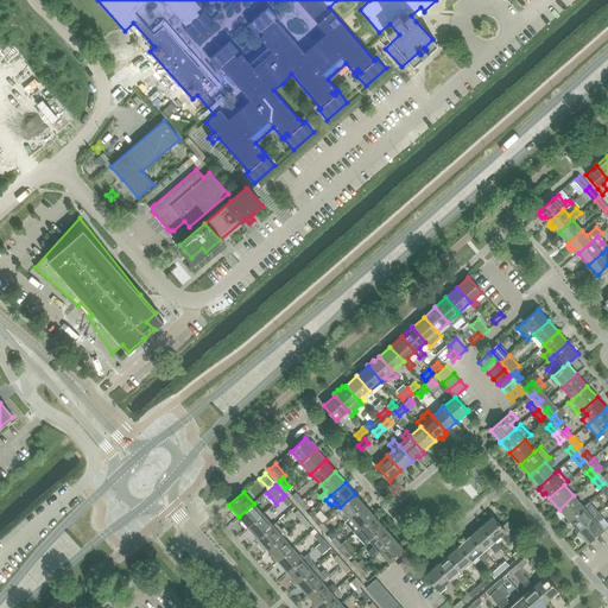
[(292,496),(298,504),(303,500),(296,493),(292,496)]
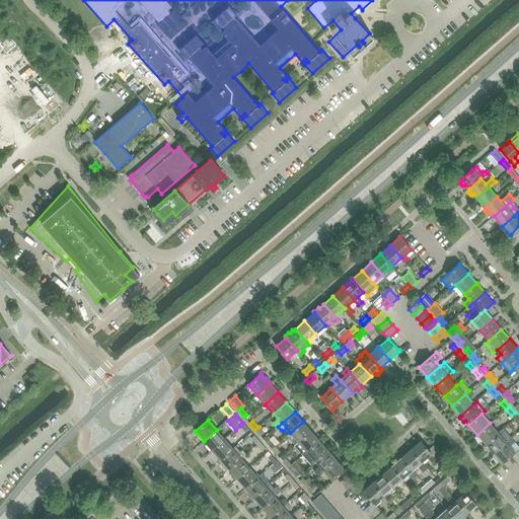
[(290,433),(298,442),(311,431),(303,422),(290,433)]
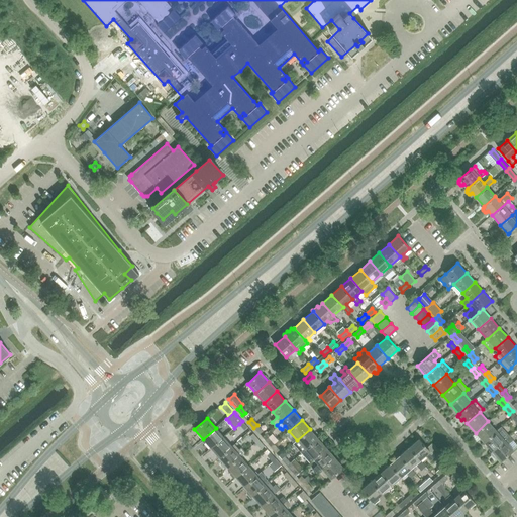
[(242,421),(239,424),(244,430),(247,428),(242,421)]
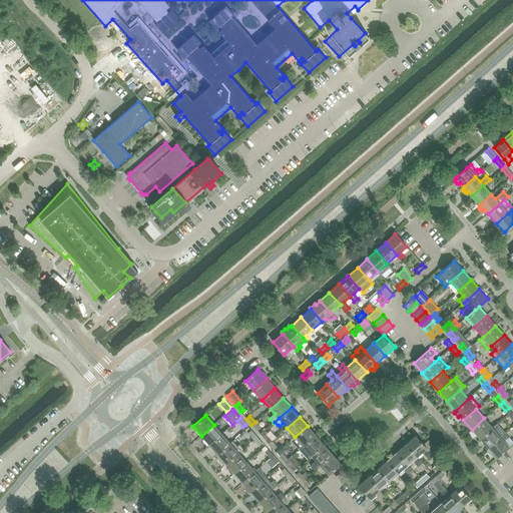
[(472,430),(480,439),(493,428),(484,418),(472,430)]
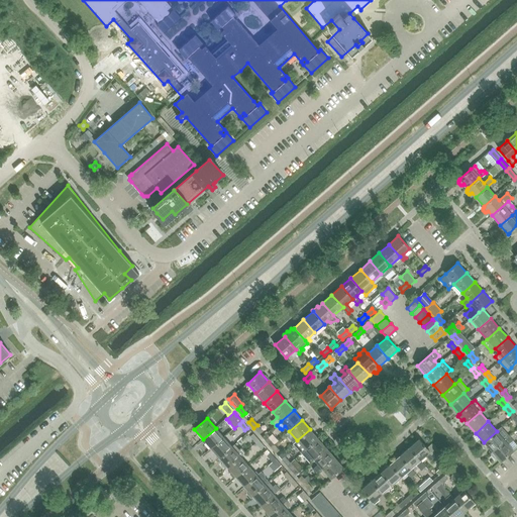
[(257,425),(253,428),(260,434),(263,432),(257,425)]
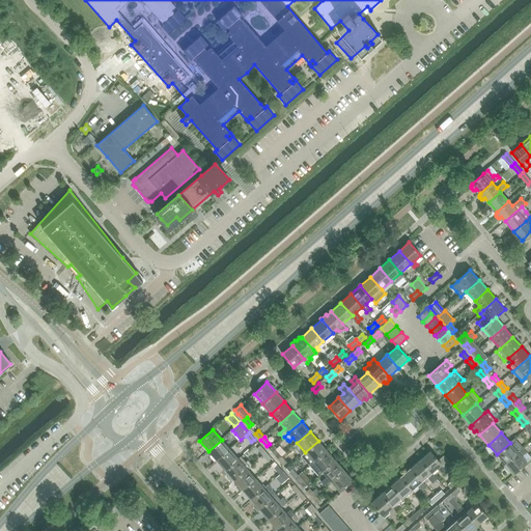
[(510,443),(497,454),(505,464),(519,452),(523,448),(514,439),(510,443)]
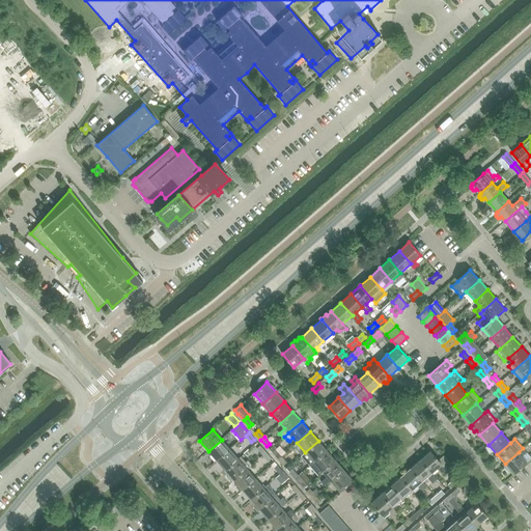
[(208,451),(217,460),(230,449),(222,440),(208,451)]
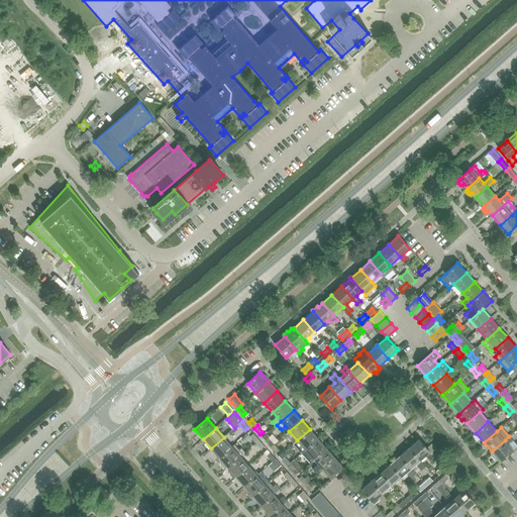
[(297,440),(293,444),(302,453),(306,450),(318,438),(310,429),(297,440)]
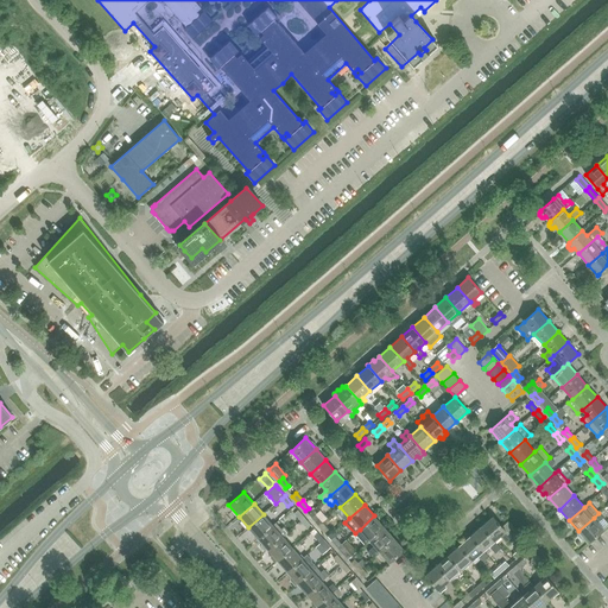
[(295,514),(301,521),(304,518),(298,511),(295,514)]
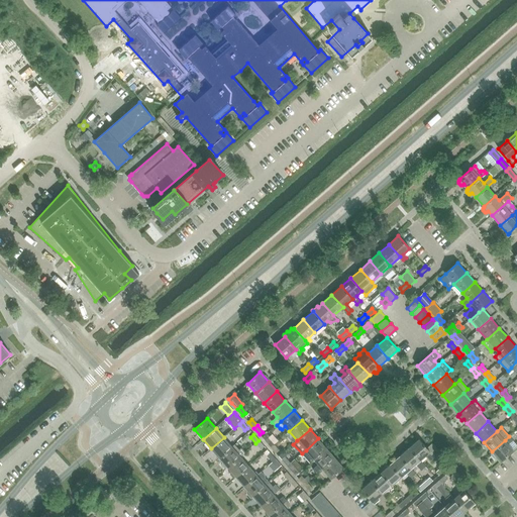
[(492,451),(492,454),(495,457),(498,458),(501,461),(513,450),(508,444),(513,440),(509,436),(505,440),(492,451)]
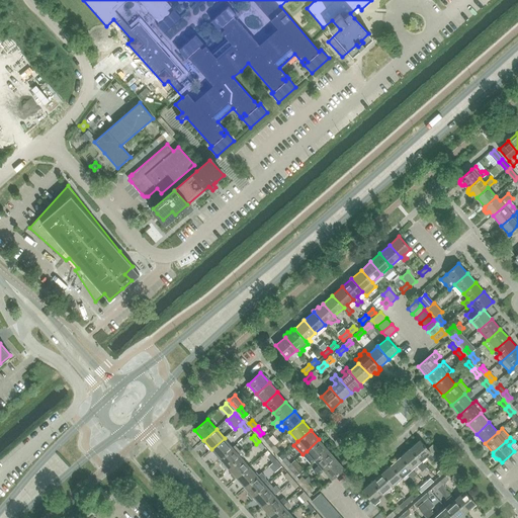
[(211,449),(220,459),(233,448),(225,438),(211,449)]
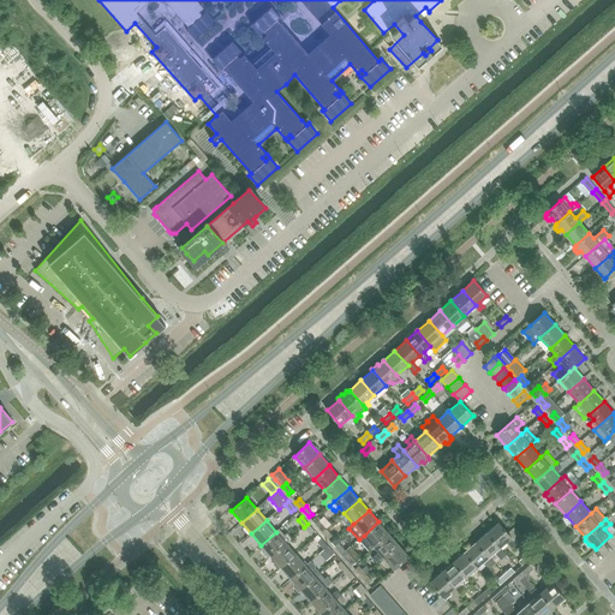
[(315,525),(322,532),(326,529),(318,521),(315,525)]
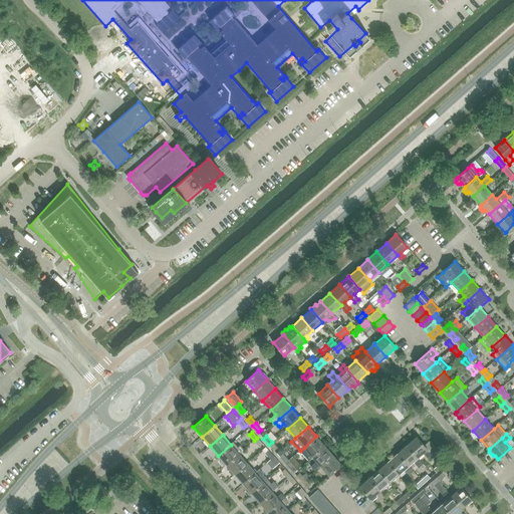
[(308,460),(312,457),(325,446),(316,436),(304,448),(300,451),(308,460)]
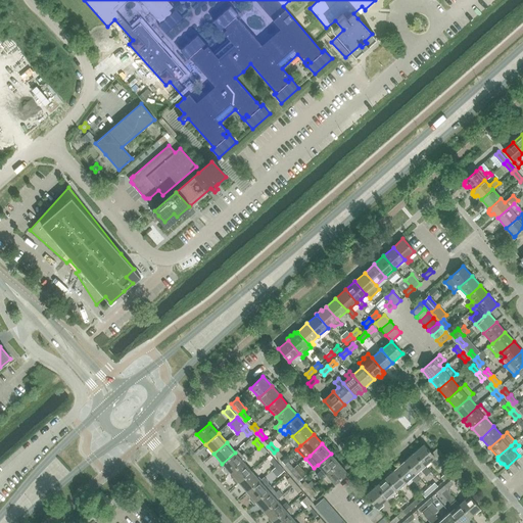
[(424,444),(414,453),(426,466),(431,461),(436,466),(440,463),(435,457),(424,444)]
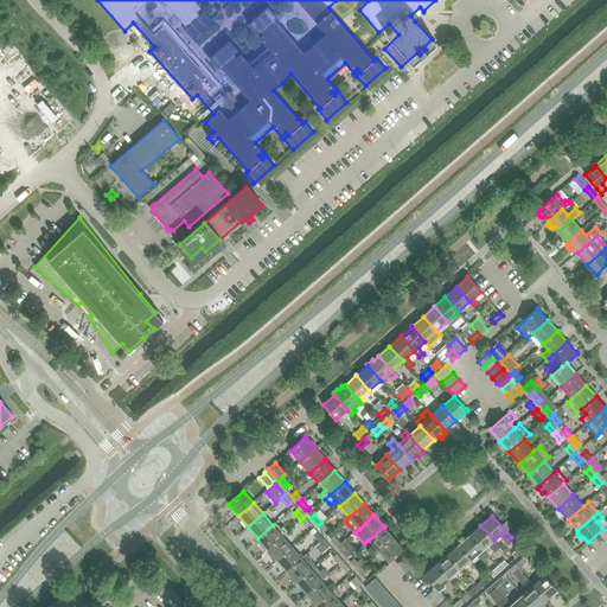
[(304,517),(300,521),(307,528),(311,524),(304,517)]
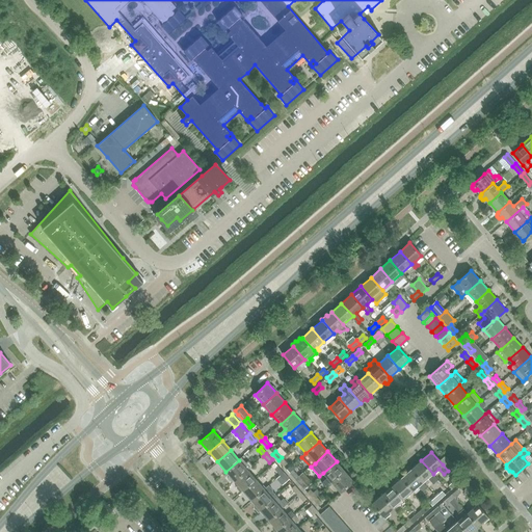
[(239,460),(225,472),(230,476),(229,477),(229,479),(231,481),(233,482),(234,480),(235,481),(247,470),(253,466),(247,460),(245,461),(242,457),(239,460)]
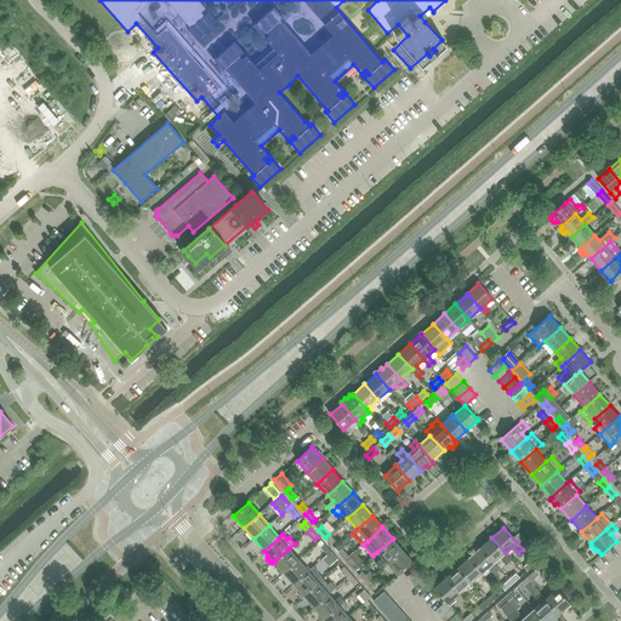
[(329,534),(325,537),(331,545),(335,541),(329,534)]
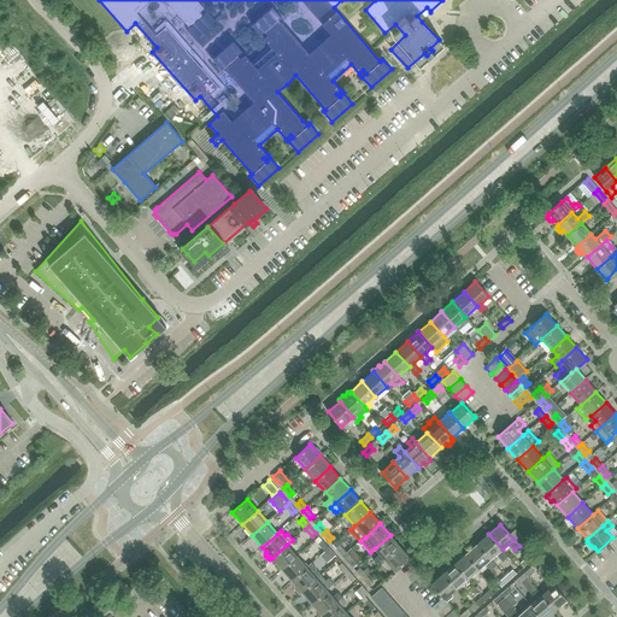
[(488,534),(477,544),(491,559),(495,554),(503,562),(509,557),(503,550),(488,534)]
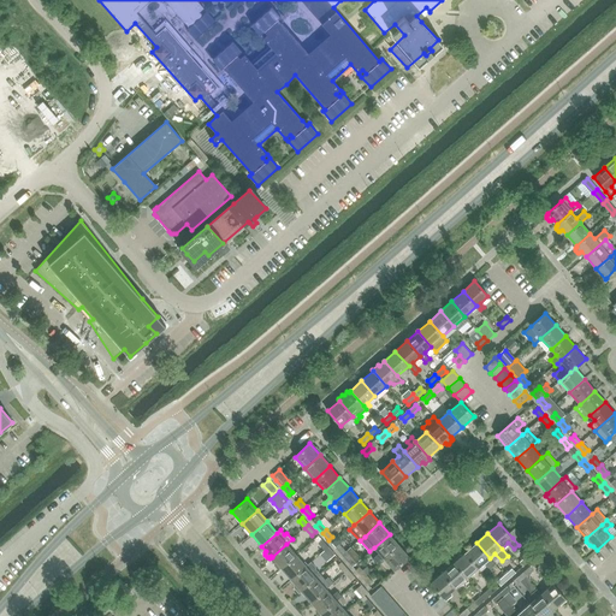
[(379,554),(372,560),(377,564),(384,558),(400,545),(390,534),(374,548),(379,554)]
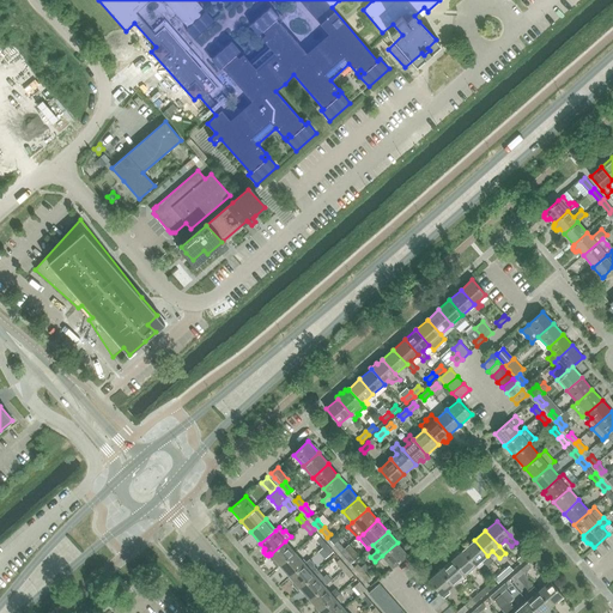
[(335,536),(331,541),(334,546),(340,553),(344,550),(338,542),(339,541),(335,536)]
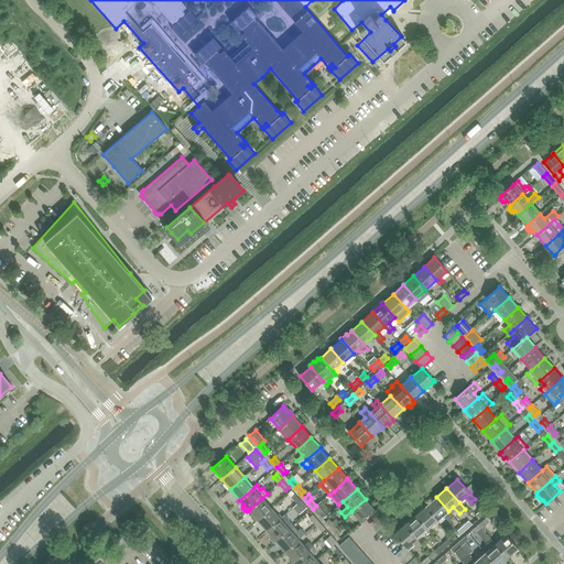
[(291,498),(297,505),(301,501),(294,495),(291,498)]
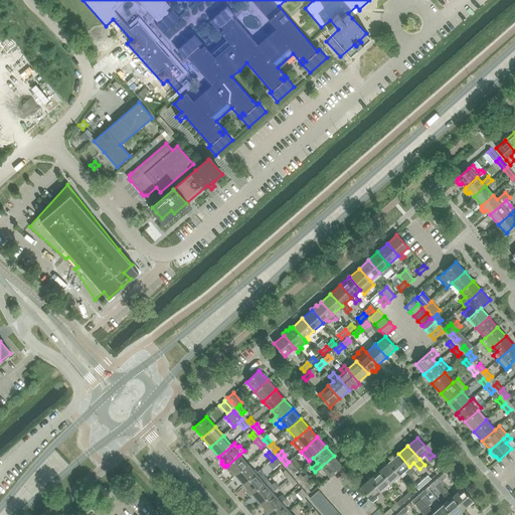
[(398,454),(388,463),(400,475),(404,471),(409,476),(414,472),(409,467),(398,454)]
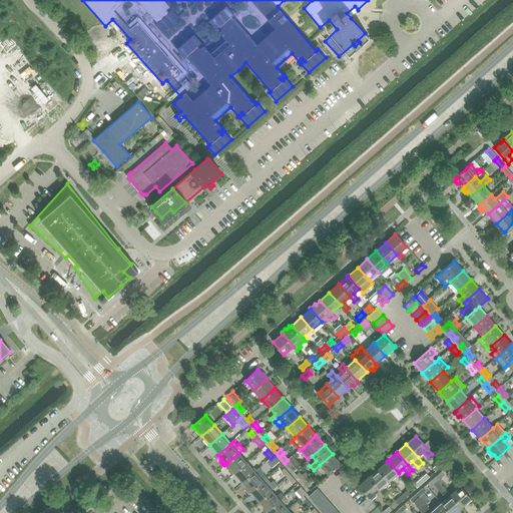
[(233,473),(234,473),(246,462),(238,453),(226,464),(229,469),(228,470),(228,471),(230,474),(232,474),(233,473)]
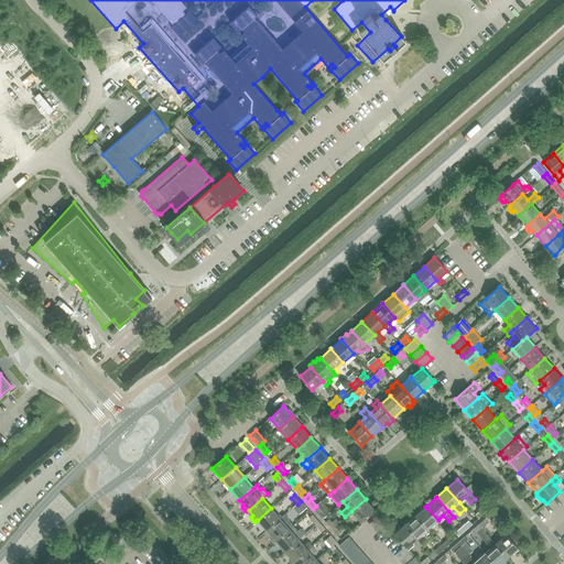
[(366,499),(351,511),(361,522),(375,510),(366,499)]
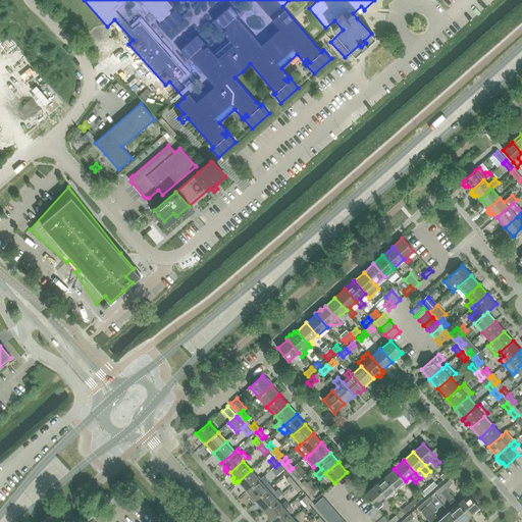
[(278,464),(275,467),(280,473),(283,470),(278,464)]
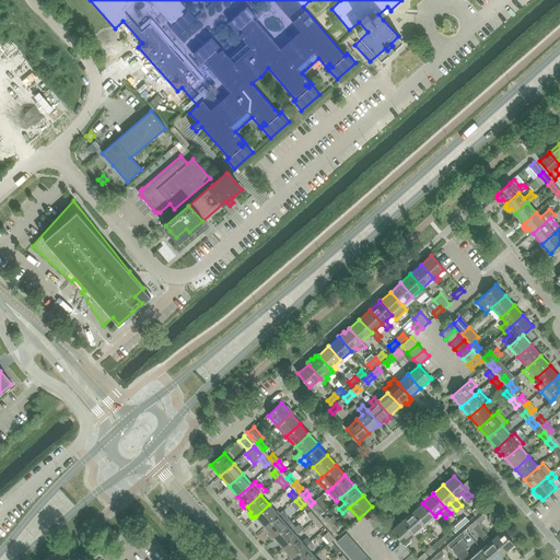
[(314,502),(311,505),(317,512),(321,509),(314,502)]
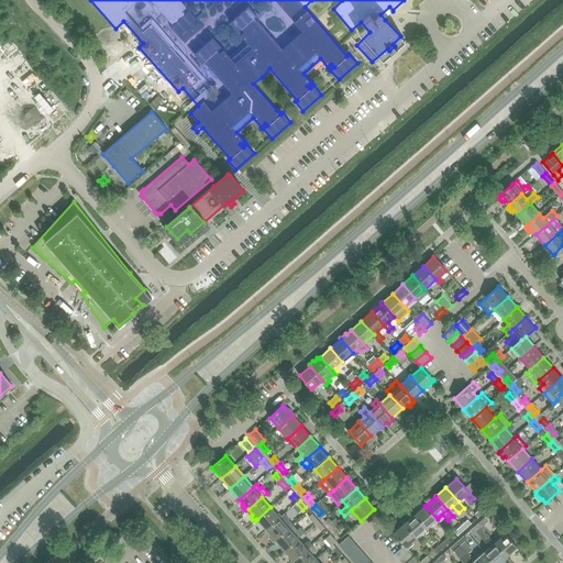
[(424,506),(415,515),(427,529),(438,519),(424,506)]
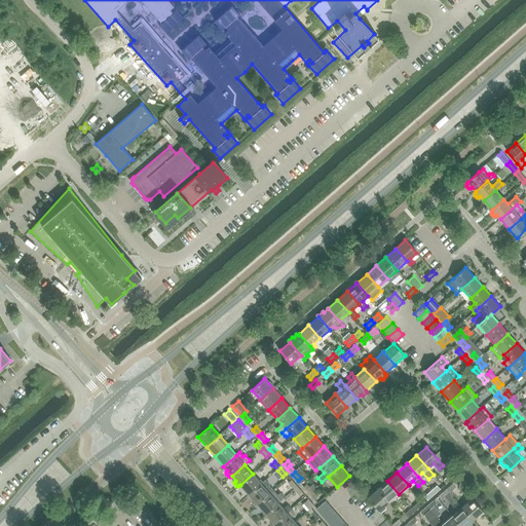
[(240,485),(249,495),(262,484),(253,474),(240,485)]
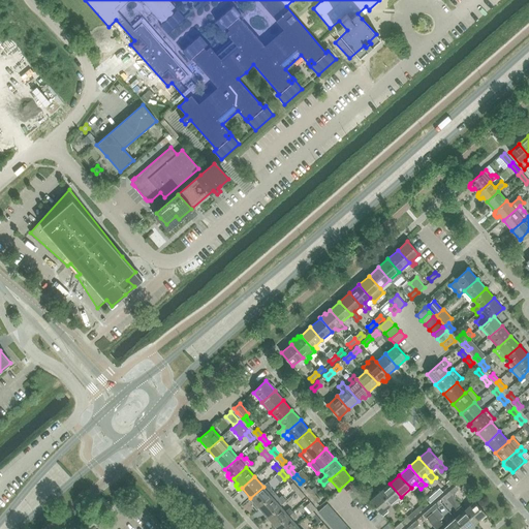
[(446,483),(447,485),(449,486),(456,480),(453,477),(446,483)]
